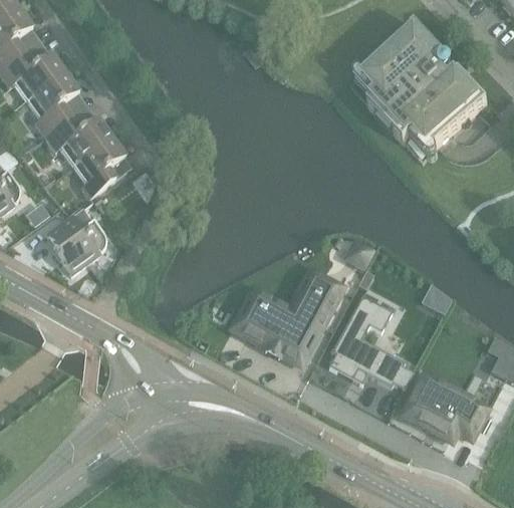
[(0,0),(0,22),(18,10),(10,0),(0,0)]
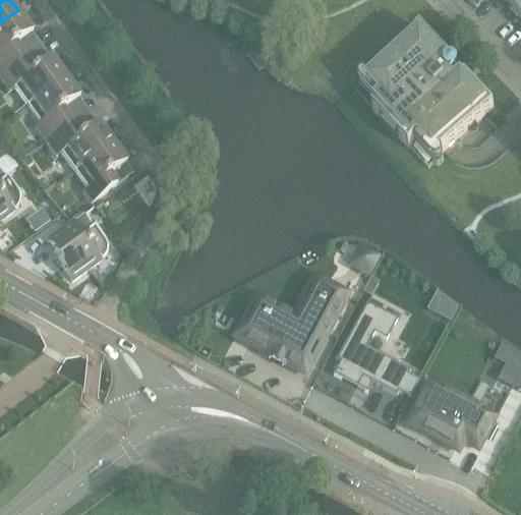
[(508,0),(520,14),(520,0),(508,0)]
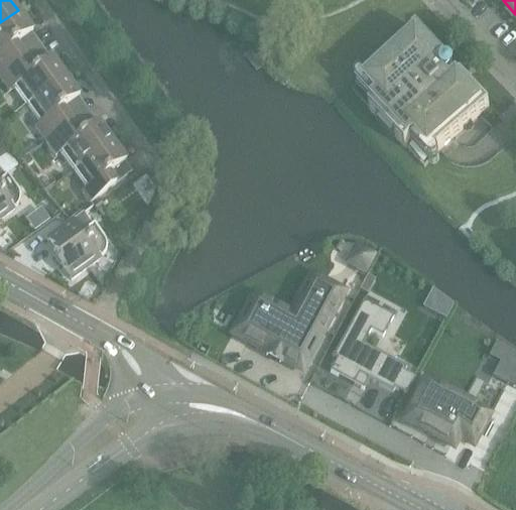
[(26,33),(32,29),(18,10),(0,22),(0,72),(36,46),(26,33)]
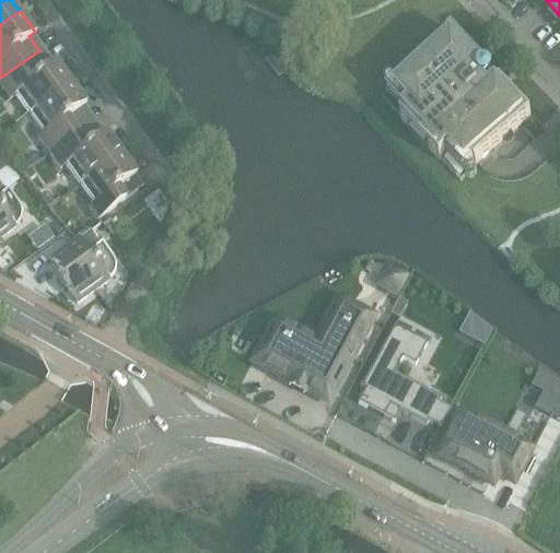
[(491,53),(488,51),(486,49),(481,58),(452,27),(433,44),(432,44),(432,43),(430,43),(429,42),(428,42),(427,43),(424,43),(424,44),(423,45),(422,46),(422,47),(422,48),(422,50),(423,53),(424,54),(396,79),(394,78),(393,77),(392,77),(391,77),(389,78),(387,79),(386,80),(385,81),(385,82),(385,83),(385,84),(385,85),(386,86),(387,87),(382,92),(400,113),(399,114),(411,127),(408,130),(424,148),(429,144),(441,157),(441,156),(461,177),(466,173),(467,174),(468,174),(469,174),(470,174),(473,174),(474,174),(475,172),(476,171),(477,169),(477,167),(477,166),(476,165),(475,164),(531,112),(502,81),(511,77),(510,74),(509,72),(506,69),(504,66),(501,62),(499,59),(496,56),(491,53)]
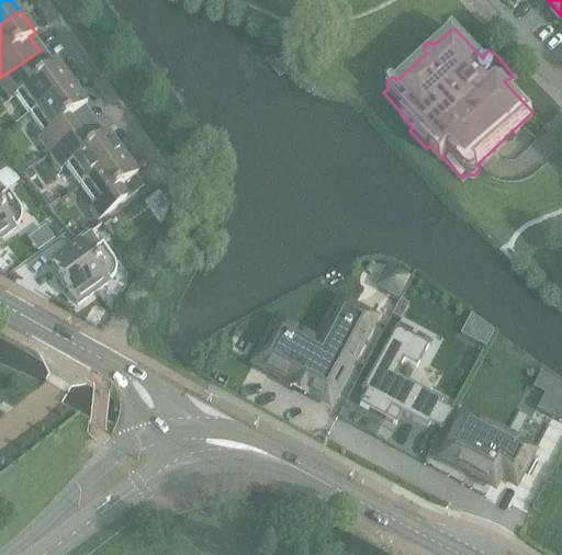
[(56,60),(49,65),(40,51),(0,78),(0,81),(10,95),(14,92),(29,112),(71,81),(56,60)]
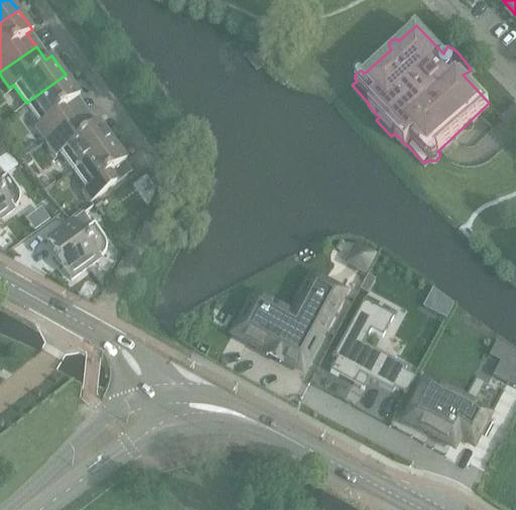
[(39,121),(35,124),(45,138),(83,111),(73,98),(79,94),(66,75),(26,103),(39,121)]
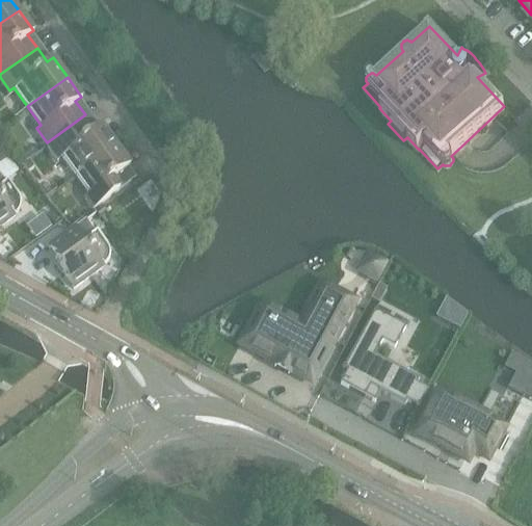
[(101,124),(95,129),(85,114),(47,142),(57,157),(62,154),(75,173),(115,143),(101,124)]
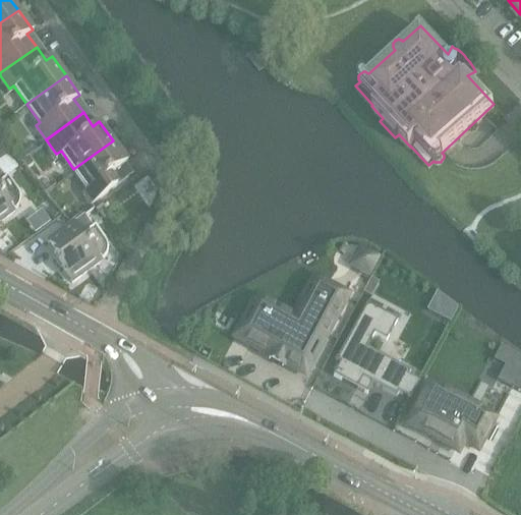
[(121,164),(126,160),(113,140),(73,169),(87,187),(82,190),(91,202),(128,174),(121,164)]
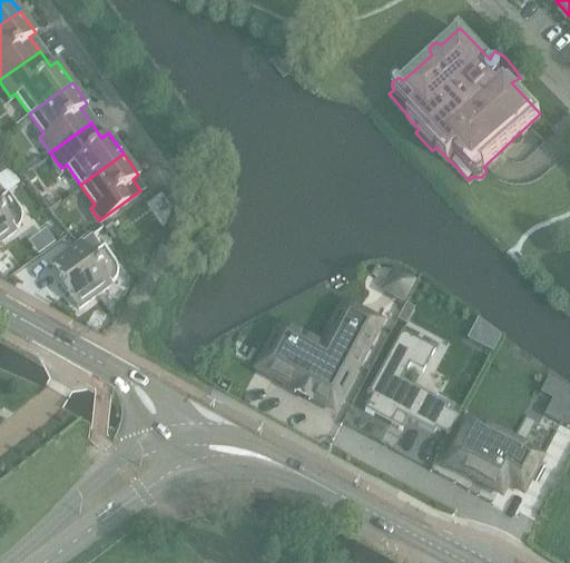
[(31,155),(19,163),(25,170),(30,167),(37,163),(31,155)]
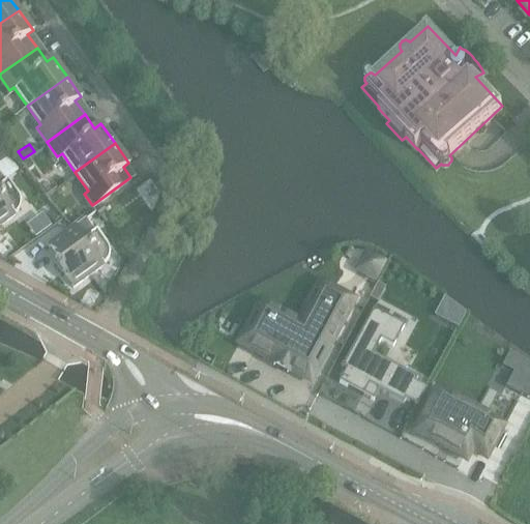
[(23,158),(20,161),(26,169),(33,163),(28,155),(23,158)]
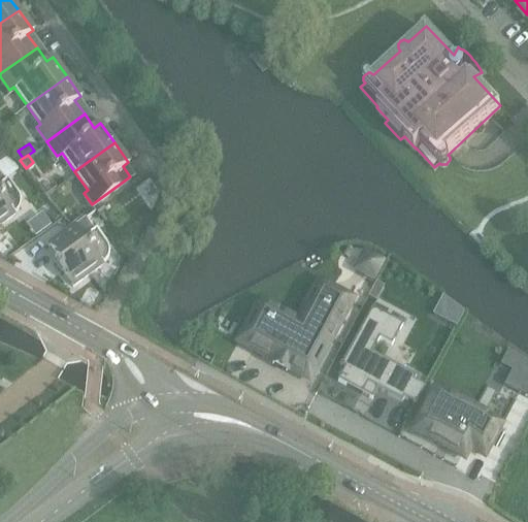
[(0,221),(13,211),(15,209),(20,201),(20,197),(19,194),(17,190),(7,176),(5,177),(0,170),(0,221)]
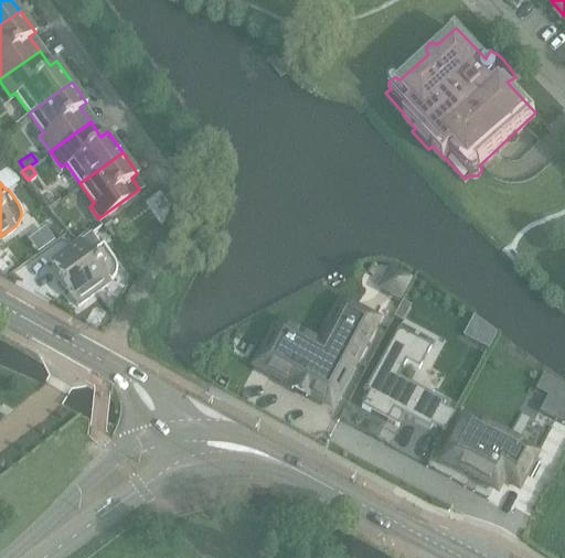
[(57,200),(50,190),(40,196),(48,206),(57,200)]
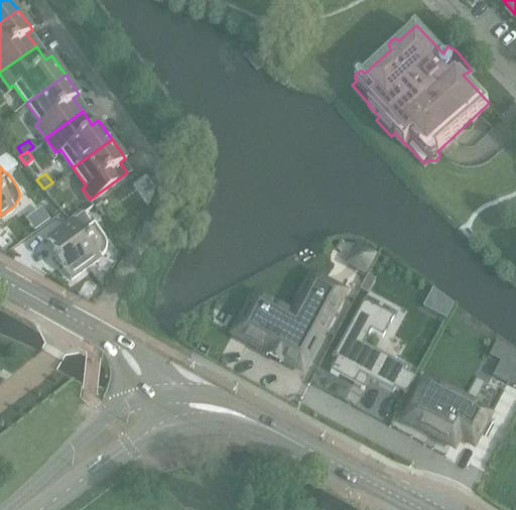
[(46,236),(55,248),(52,250),(71,276),(99,256),(102,253),(104,250),(105,246),(106,242),(105,238),(103,235),(93,221),(91,223),(83,210),(46,236)]
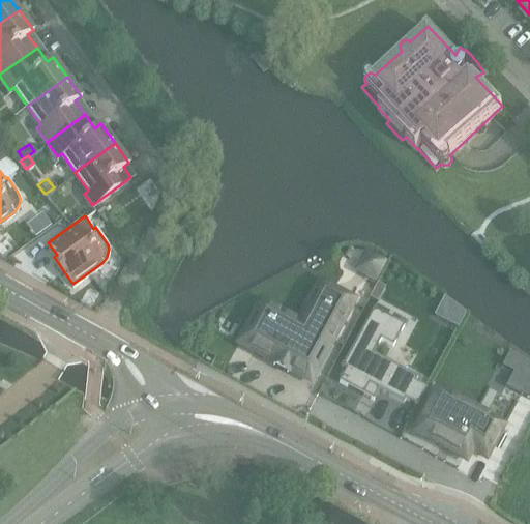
[(362,262),(353,277),(369,285),(377,270),(362,262)]
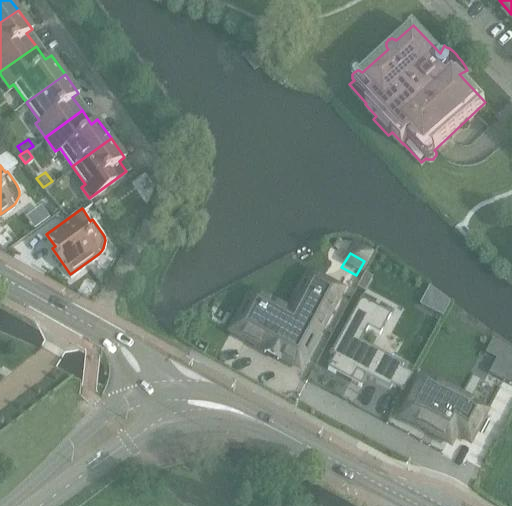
[(250,283),(225,329),(261,348),(279,358),(300,369),(346,285),(307,264),(285,302),(250,283)]
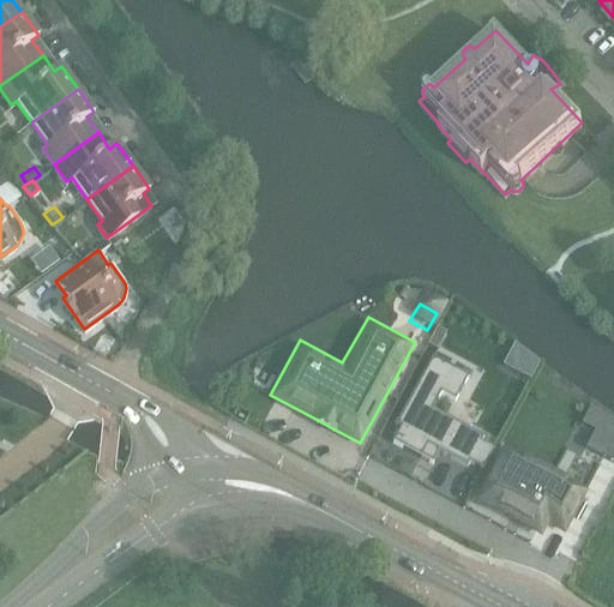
[(437,324),(428,341),(437,346),(446,329),(437,324)]
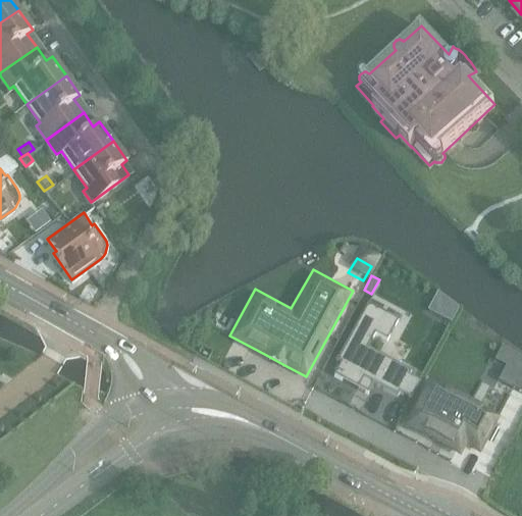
[(367,300),(335,358),(340,361),(333,372),(357,385),(363,375),(397,394),(400,389),(407,374),(411,367),(410,367),(409,367),(407,366),(407,367),(366,345),(371,334),(372,336),(374,330),(386,338),(398,317),(367,300)]
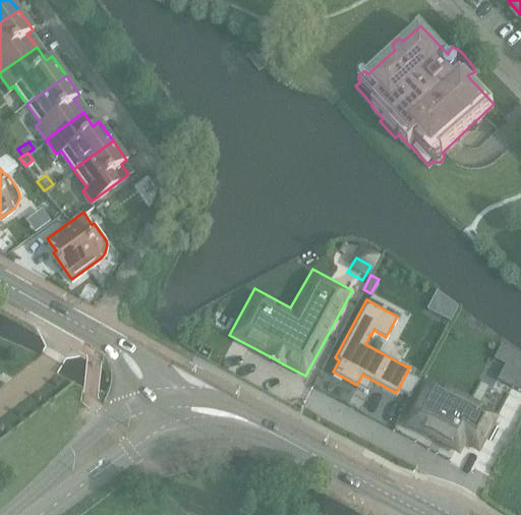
[(498,377),(520,389),(520,352),(519,352),(501,342),(494,356),(505,362),(498,377)]
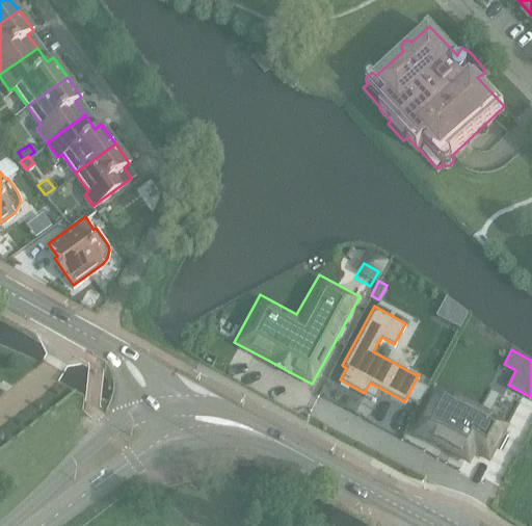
[(425,388),(415,382),(407,396),(418,402),(425,388)]
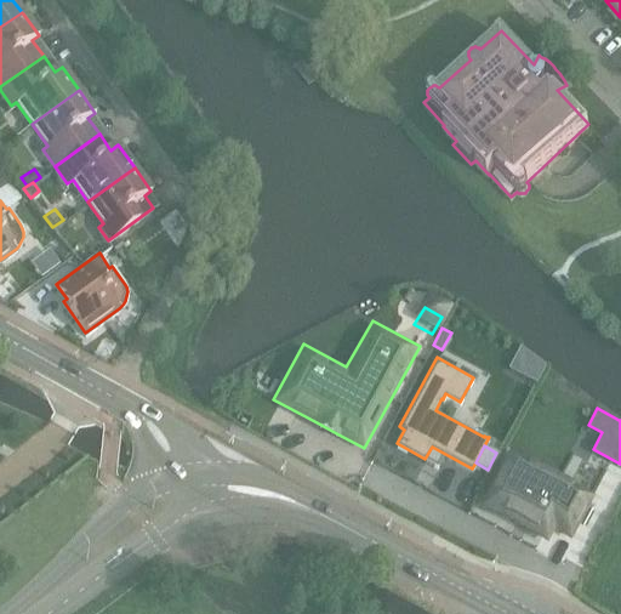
[(510,448),(479,505),(547,541),(554,529),(570,538),(594,493),(510,448)]
